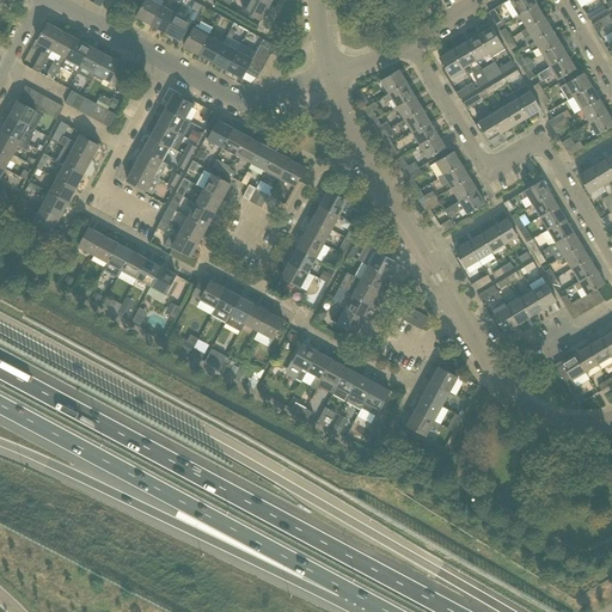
[(151,0),(146,0),(138,17),(152,25),(163,6),(151,0)]
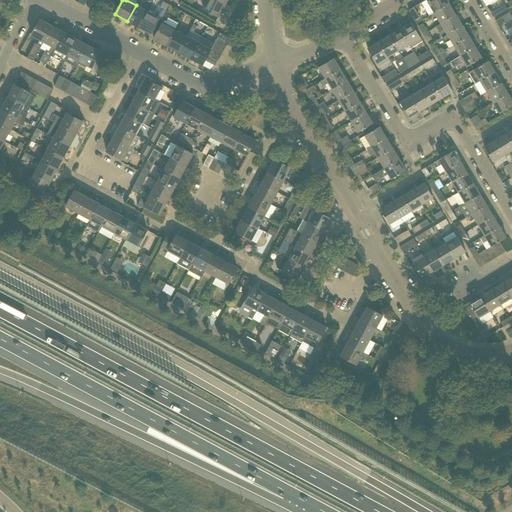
[(218,0),(207,0),(203,8),(219,17),(226,4),(218,0)]
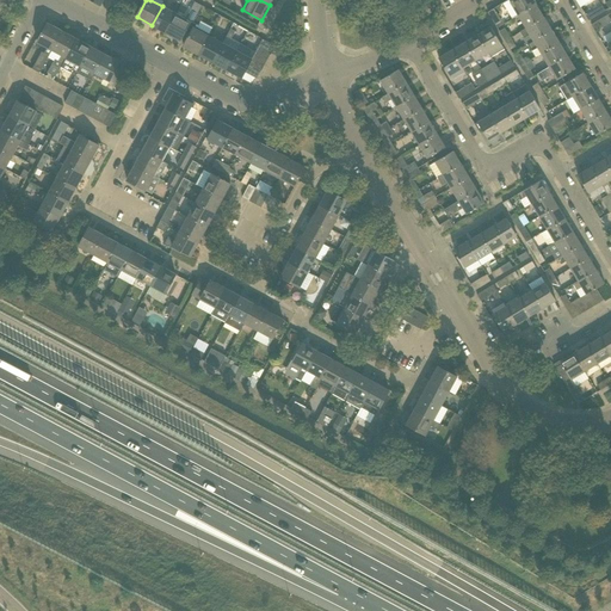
[(403,10),(411,6),(407,0),(400,5),(403,10)]
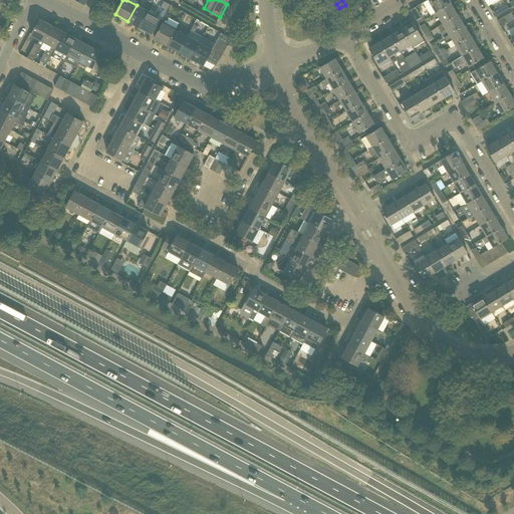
[(449,0),(432,0),(430,2),(436,12),(451,3),(449,0)]
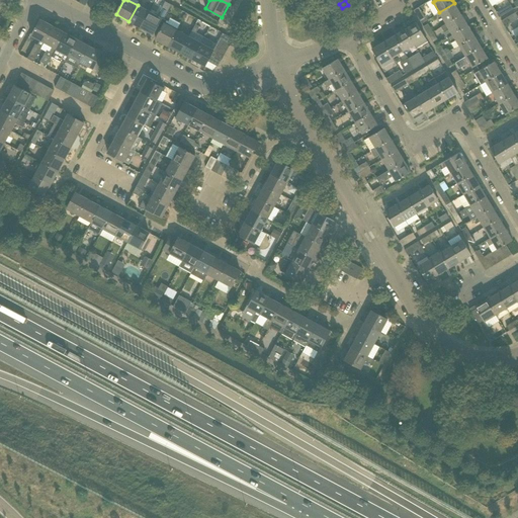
[(168,11),(172,5),(165,1),(162,7),(168,11)]
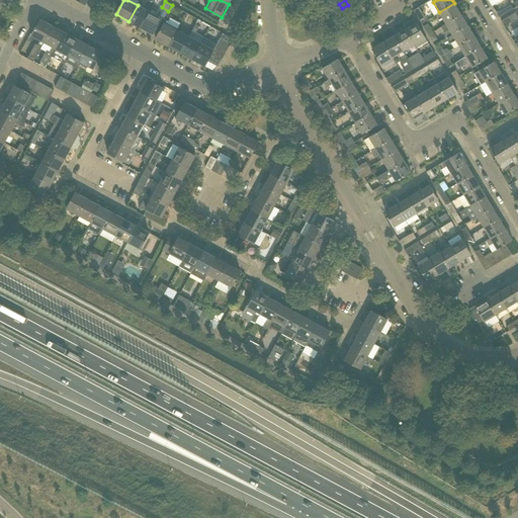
[(446,23),(461,14),(454,3),(439,12),(446,23)]
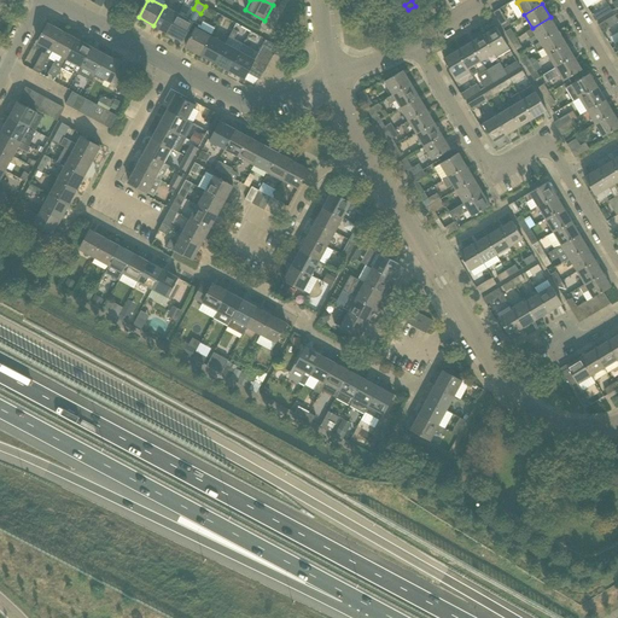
[(595,21),(598,19),(612,11),(608,5),(592,15),(595,21)]
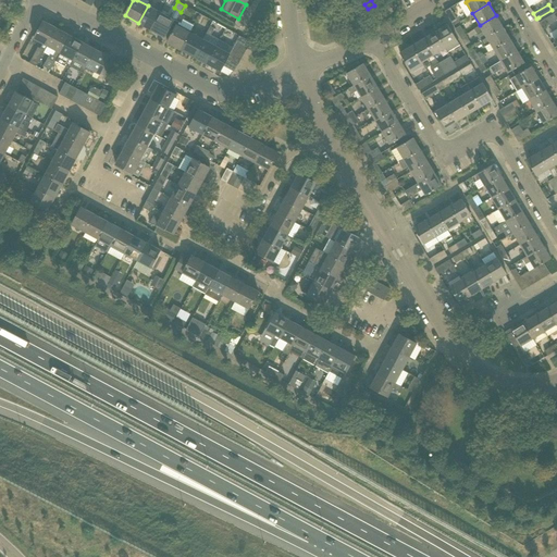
[(151,29),(160,13),(148,5),(138,23),(151,29)]
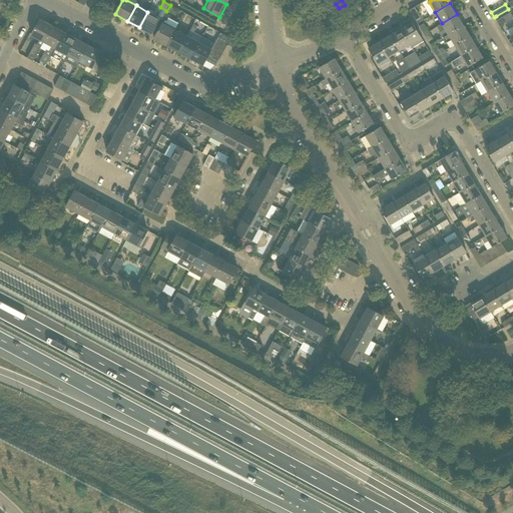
[(410,10),(412,14),(416,21),(422,18),(418,12),(415,7),(410,10)]
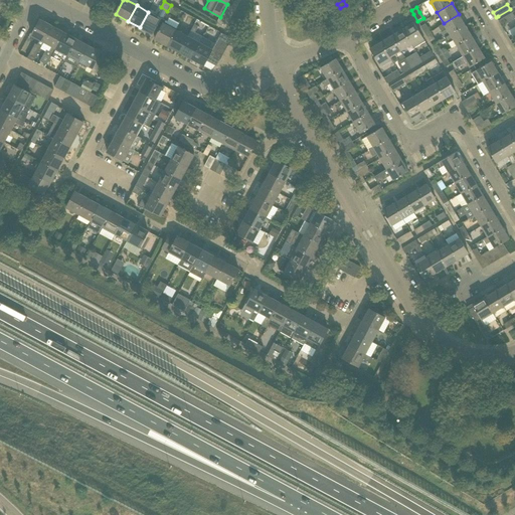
[(140,27),(152,34),(161,18),(148,12),(140,27)]
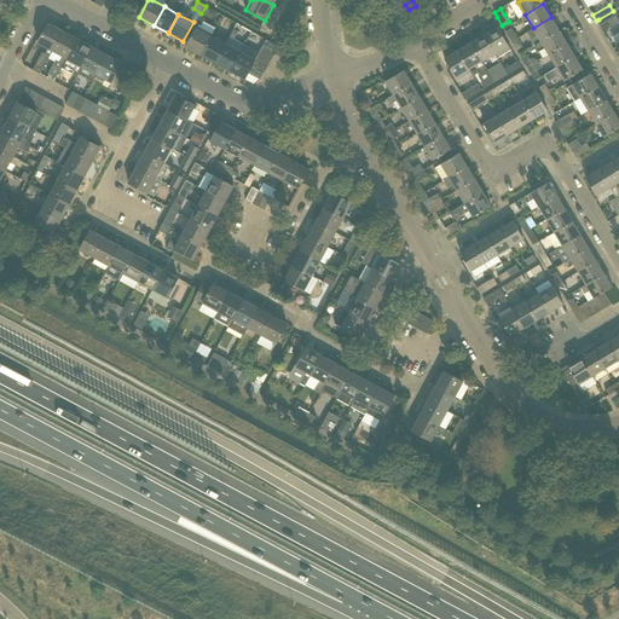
[(618,19),(617,15),(600,25),(603,32),(617,24),(618,22),(618,19)]
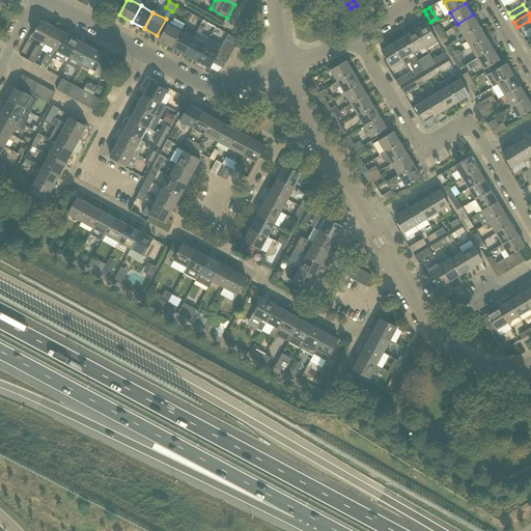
[(455,33),(460,30),(464,35),(479,26),(473,15),(457,24),(457,25),(452,28),(455,33)]
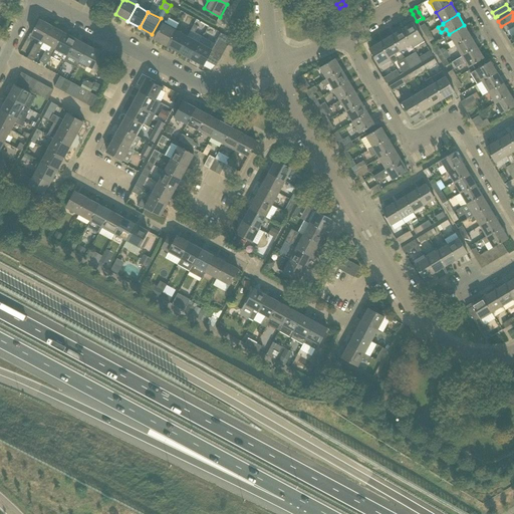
[(40,19),(31,35),(40,40),(37,45),(35,43),(27,58),(33,61),(40,49),(52,26),(40,19)]
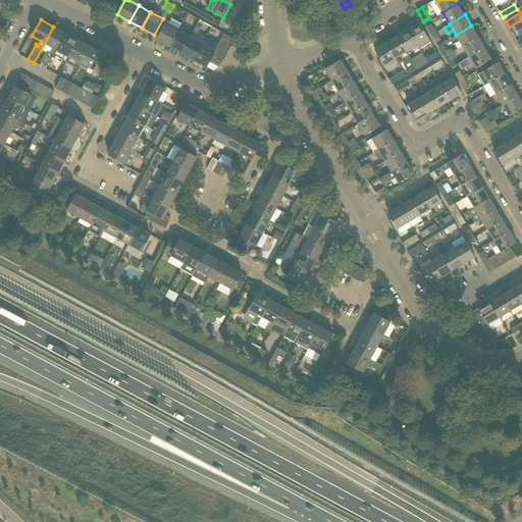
[(417,45),(418,45),(420,48),(430,42),(428,39),(428,38),(419,22),(408,30),(417,45)]
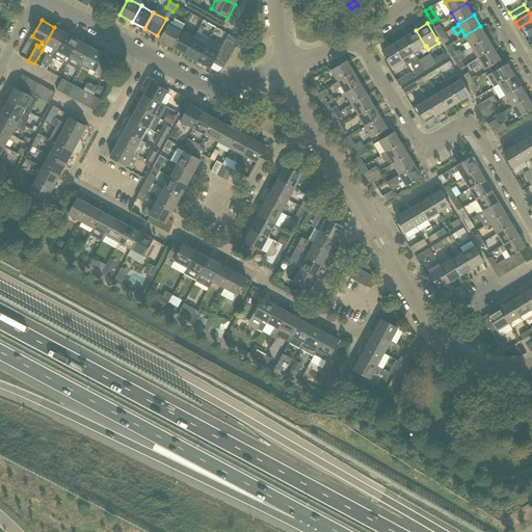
[(169,24),(160,41),(173,48),(182,31),(169,24)]
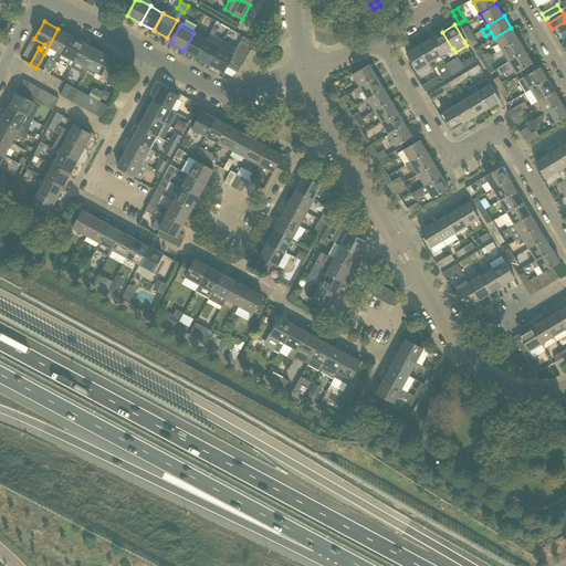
[(468,38),(473,34),(468,27),(463,30),(468,38)]
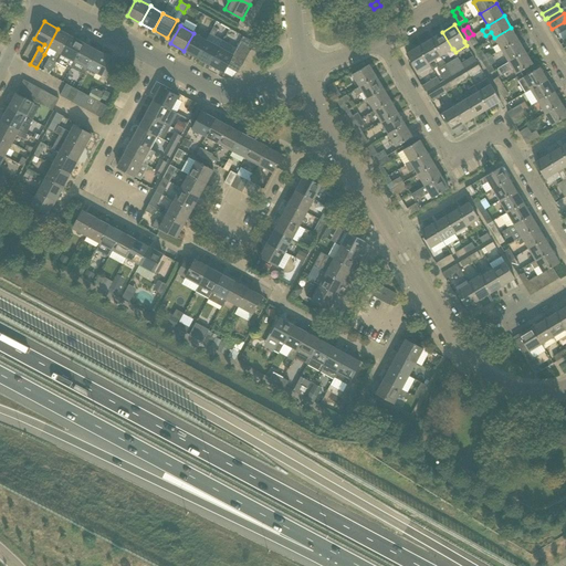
[(501,50),(519,40),(511,28),(494,38),(494,39),(490,41),(496,53),(501,50)]
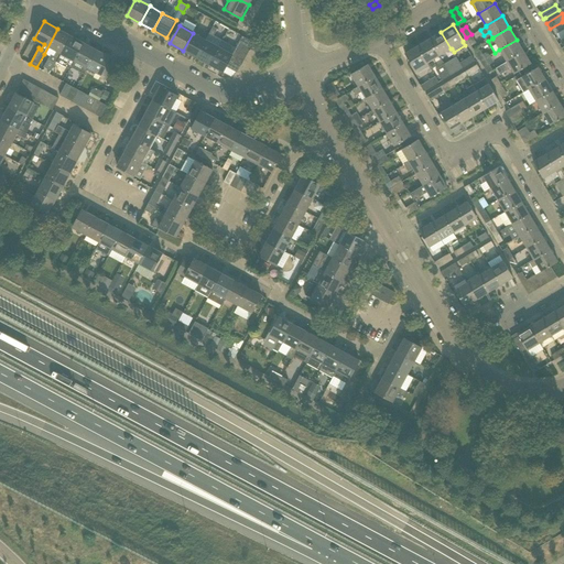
[(52,72),(61,53),(61,54),(71,35),(57,29),(44,54),(50,56),(44,67),(52,72)]
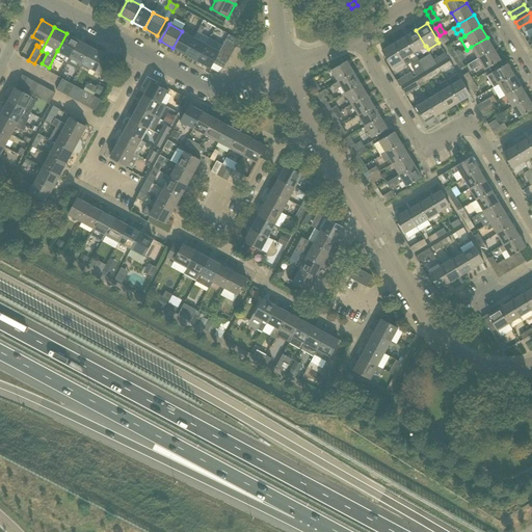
[(414,53),(425,46),(416,30),(404,36),(414,53)]
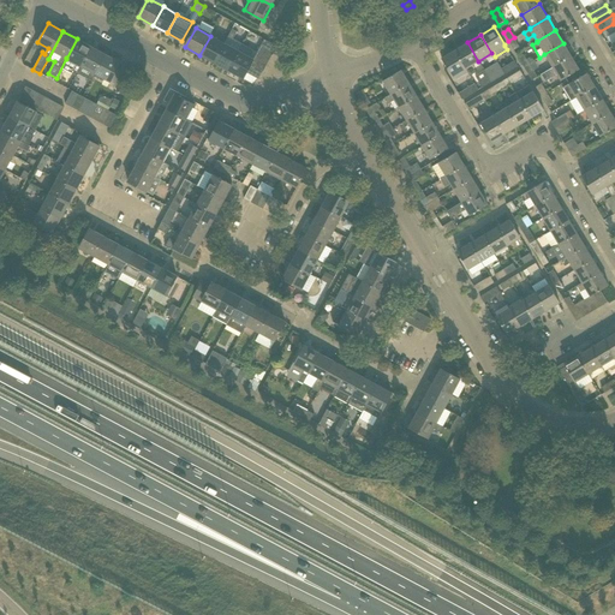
[(214,63),(225,43),(210,36),(199,55),(214,63)]
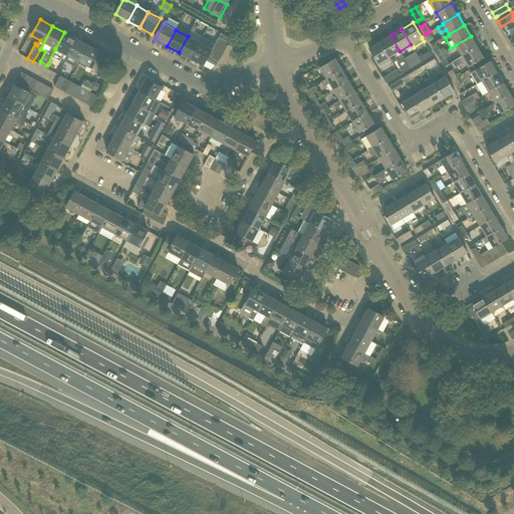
[(430,31),(425,34),(430,42),(435,39),(430,31)]
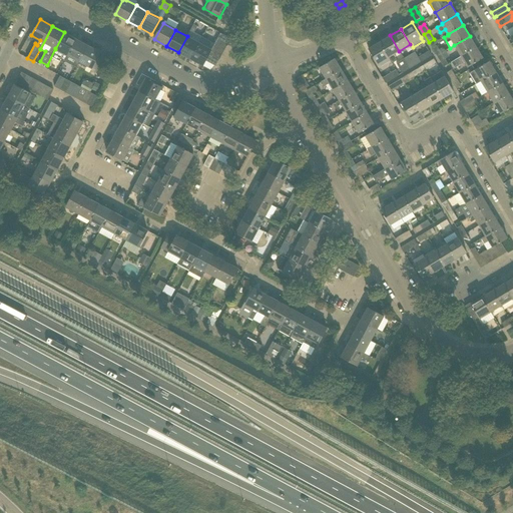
[(55,49),(63,53),(61,58),(64,60),(76,39),(64,32),(55,49)]
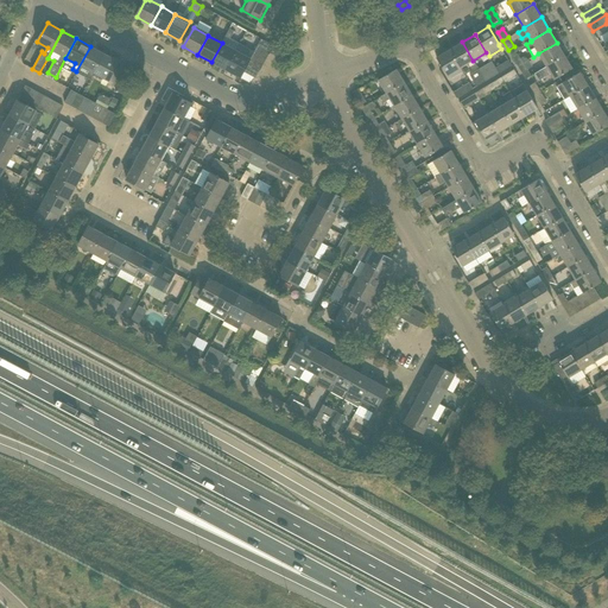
[(274,46),(263,40),(261,39),(258,45),(271,52),(274,46)]
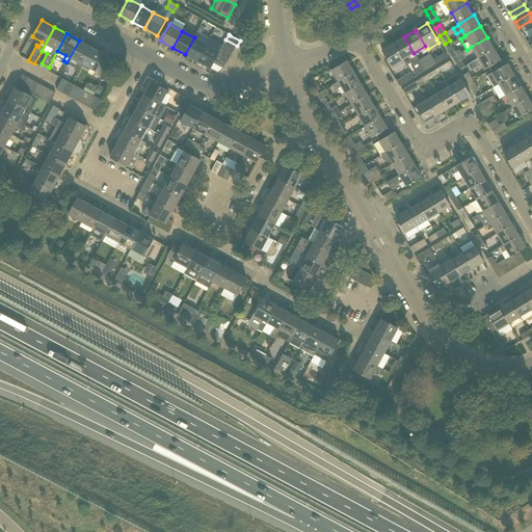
[(411,62),(408,56),(414,53),(404,36),(394,44),(403,59),(406,65),(411,62)]
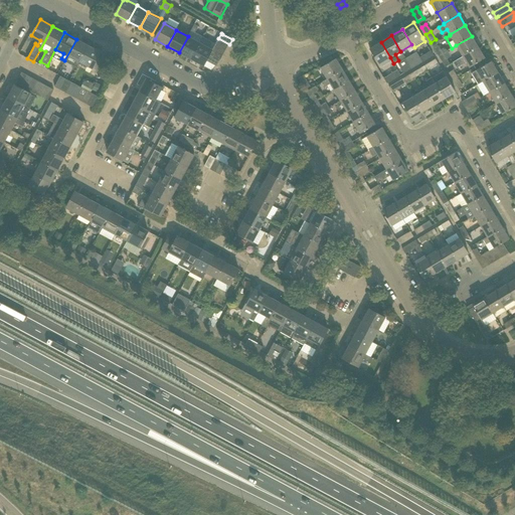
[(191,59),(200,43),(188,36),(179,52),(191,59)]
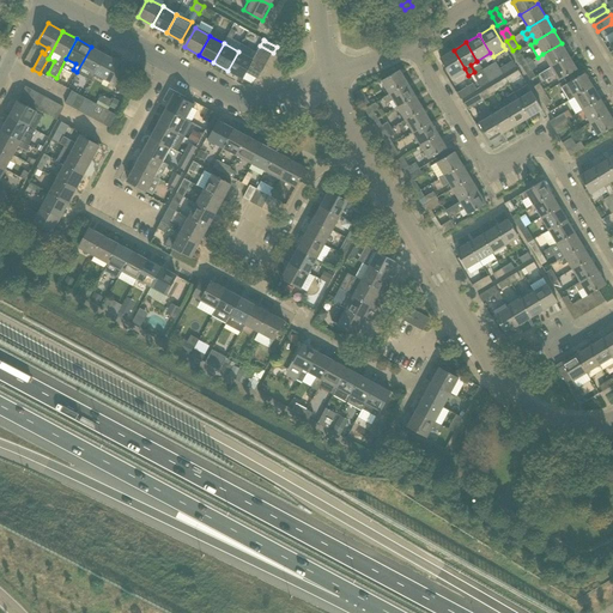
[(551,67),(569,55),(562,43),(542,54),(551,67)]
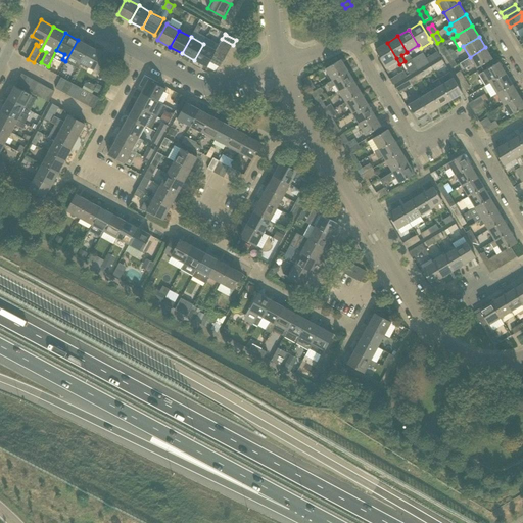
[(230,50),(233,45),(222,39),(219,44),(230,50)]
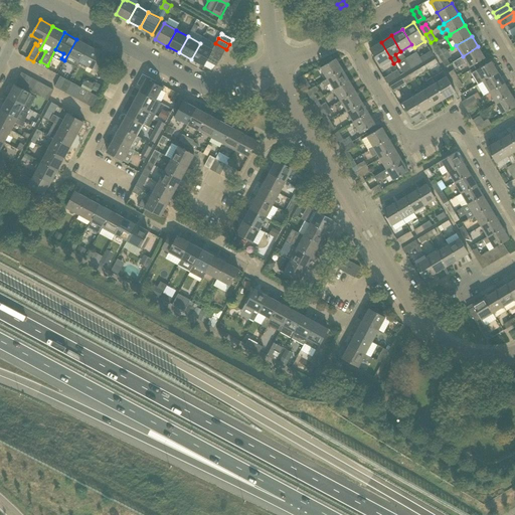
[(89,45),(76,39),(64,60),(77,67),(80,62),(79,62),(89,45)]
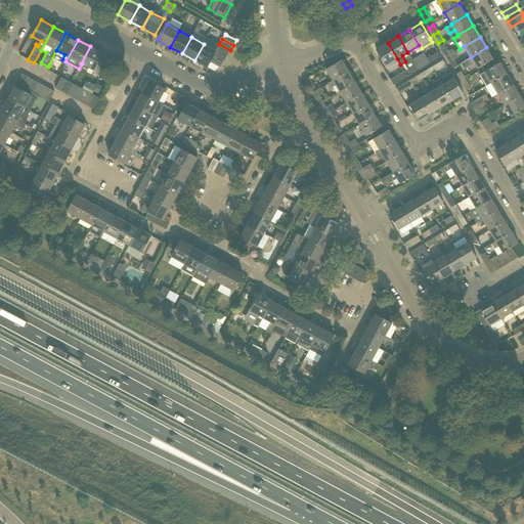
[(377,50),(386,66),(397,58),(388,43),(377,50)]
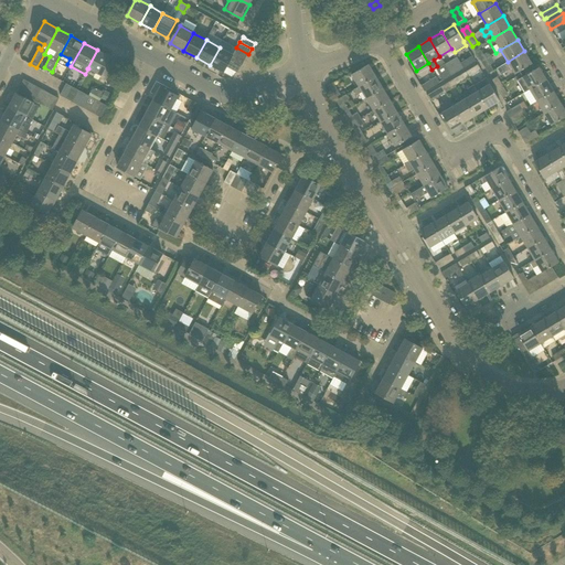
[(220,48),(210,65),(223,72),(226,66),(231,60),(233,54),(220,48)]
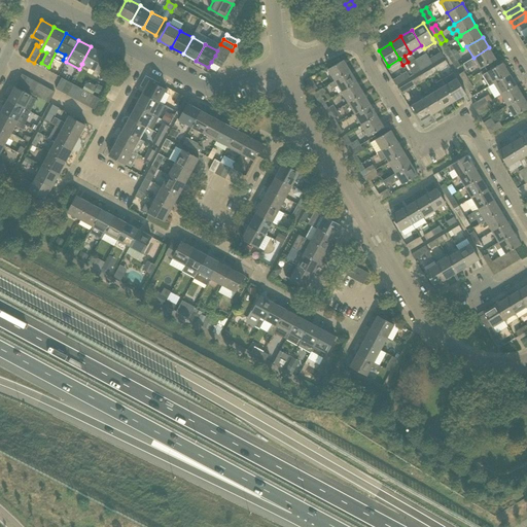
[(229,56),(232,50),(220,44),(217,50),(229,56)]
